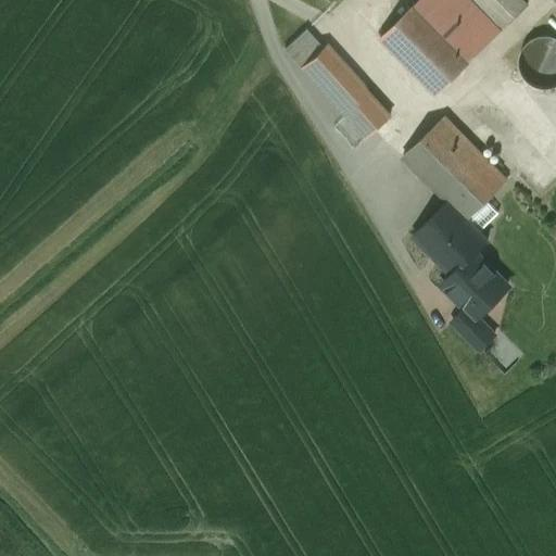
[(528,5),(521,0),(419,0),(381,38),(437,96),(528,5)]
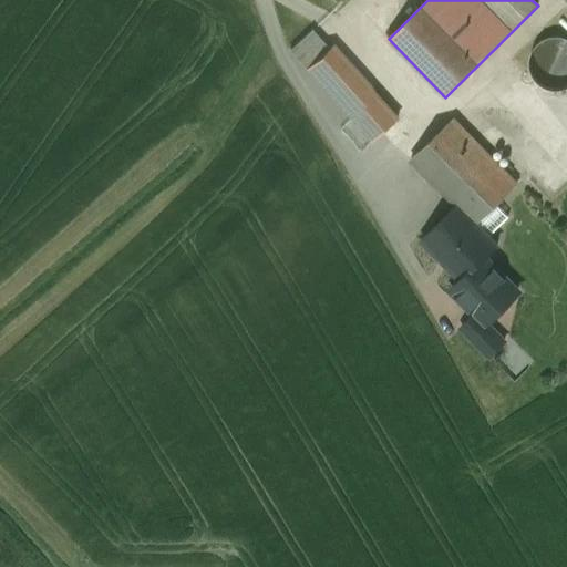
[(373,142),(399,119),(331,45),(329,48),(312,30),(290,50),(307,68),(373,142)]
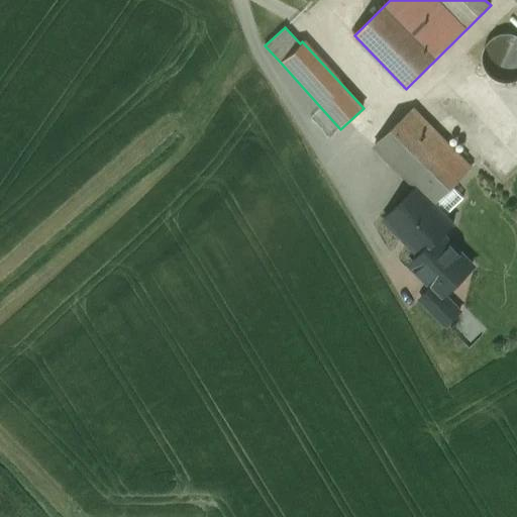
[(516,34),(514,33),(508,33),(502,33),(495,36),(490,39),(486,45),(484,50),(483,58),(484,64),(486,70),(490,75),(495,79),(501,82),(507,83),(514,82),(516,80),(516,34)]
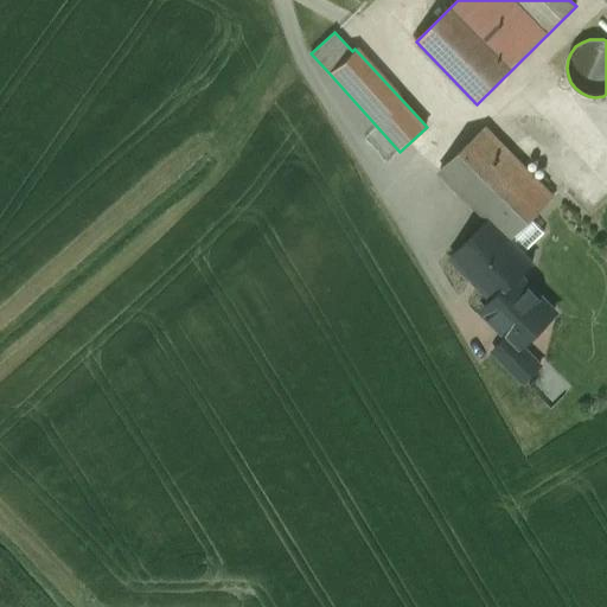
[(554,197),(485,127),(484,128),(485,128),(440,171),(489,219),(510,240),(553,198),(554,197)]
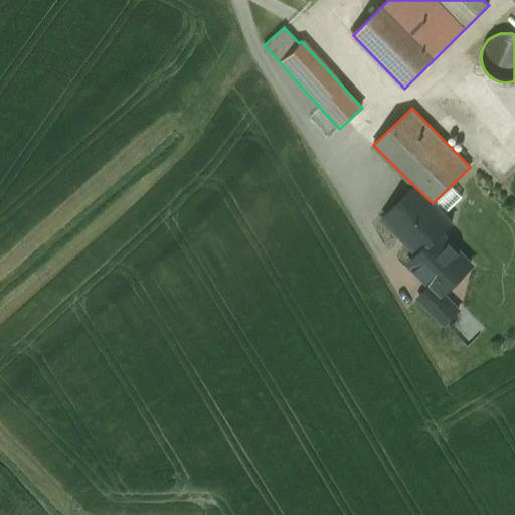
[(433,203),(414,186),(383,217),(419,254),(420,254),(440,235),(452,223),(433,203)]
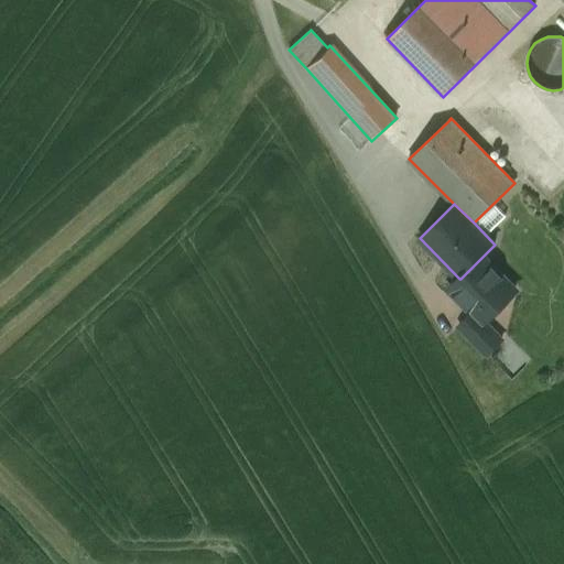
[(516,291),(481,258),(461,279),(459,279),(449,289),(474,312),(484,323),(485,322),(516,291)]
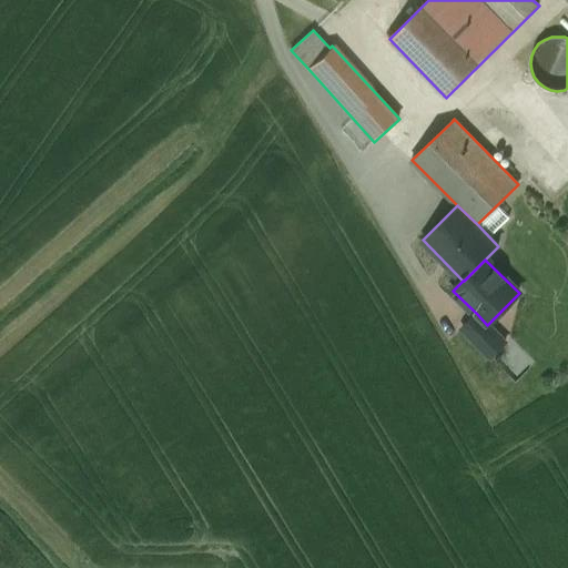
[(487,325),(477,314),(462,328),(490,357),(506,342),(488,324),(487,325)]
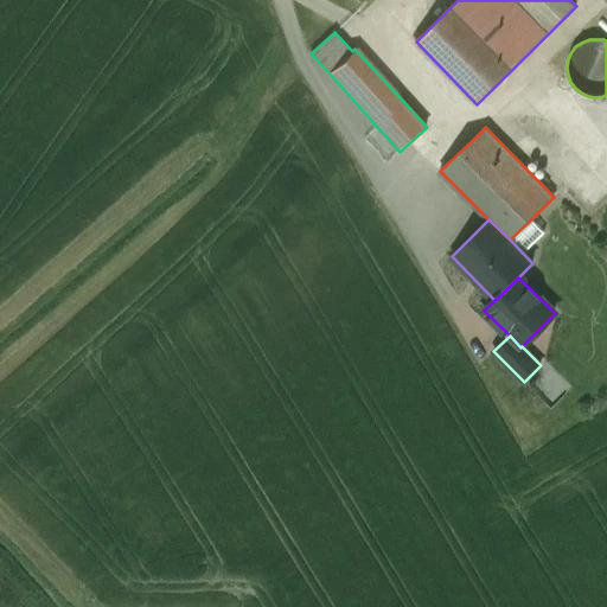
All buildings are outlined.
